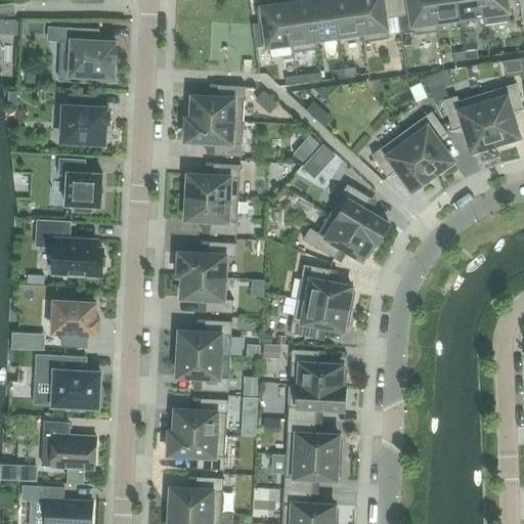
[(319,38),(314,0),(310,0),(309,0),(309,2),(304,3),(303,1),(287,3),(294,52),(318,48),(317,39),(319,38)]
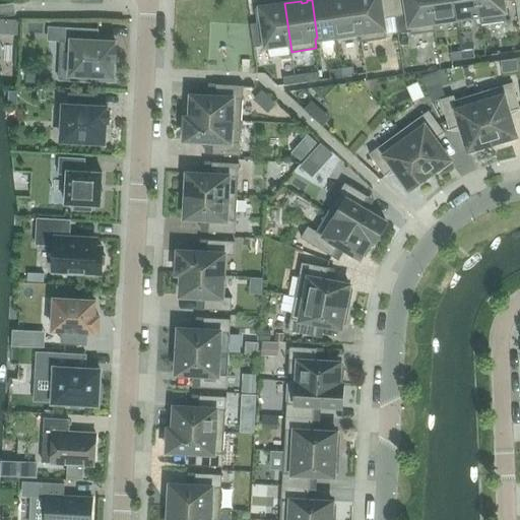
[(332,0),(312,0),(317,38),(337,35),(332,0)]
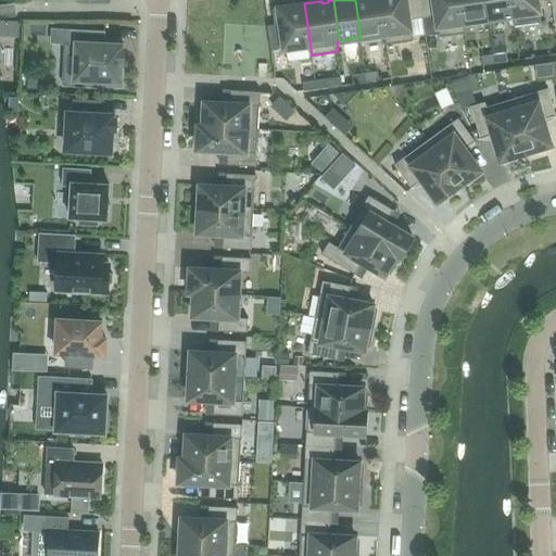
[(355,0),(361,37),(381,35),(375,0),(355,0)]
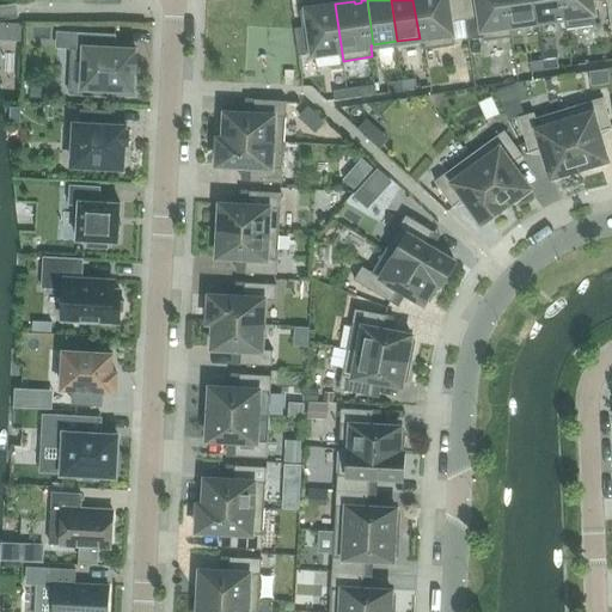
[(412,0),(420,38),(423,37),(424,49),(454,44),(451,20),(465,18),(461,0),(412,0)]
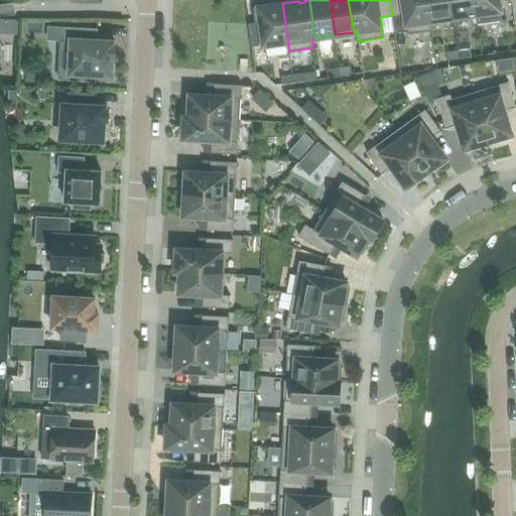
[(389,0),(392,15),(395,32),(407,30),(407,33),(430,30),(425,0),(389,0)]
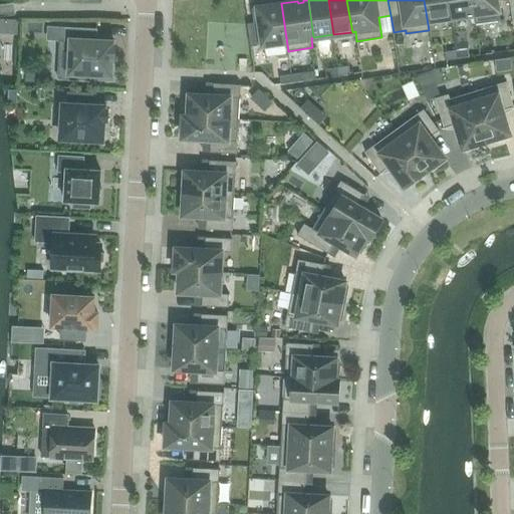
[(453,17),(450,0),(424,0),(429,30),(431,30),(430,20),(453,17)]
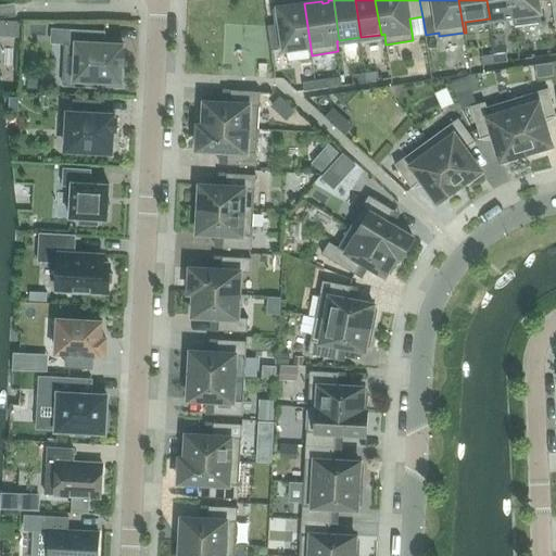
[(487,0),(490,19),(512,15),(509,0),(487,0)]
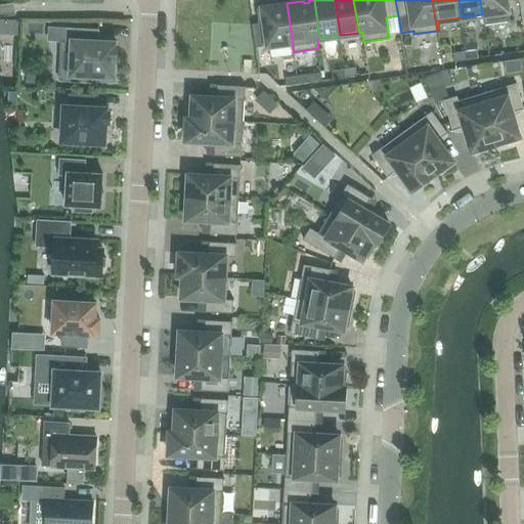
[(480,0),(482,14),(483,14),(485,24),(511,20),(507,0),(480,0)]
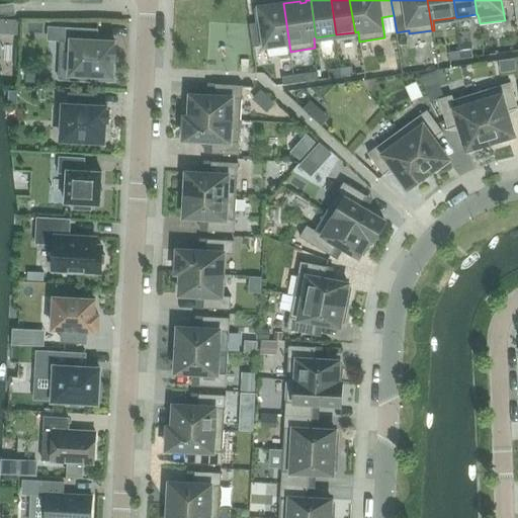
[(289,52),(290,52),(283,3),(254,8),(256,22),(261,21),(264,46),(287,41),(289,52)]
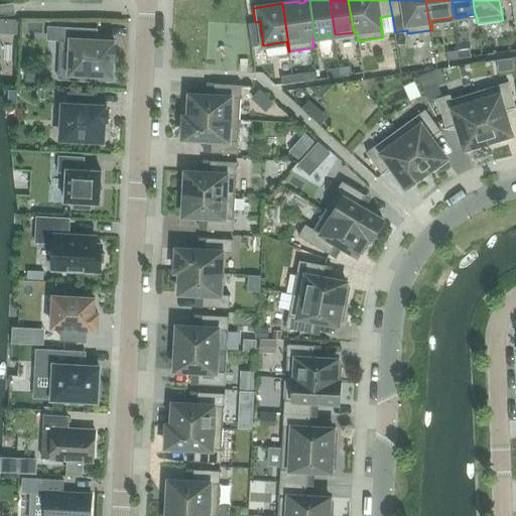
[(116,58),(116,45),(113,44),(113,42),(98,41),(98,28),(66,27),(66,41),(73,41),(71,78),(114,80),(115,65),(112,65),(112,58),(116,58)]
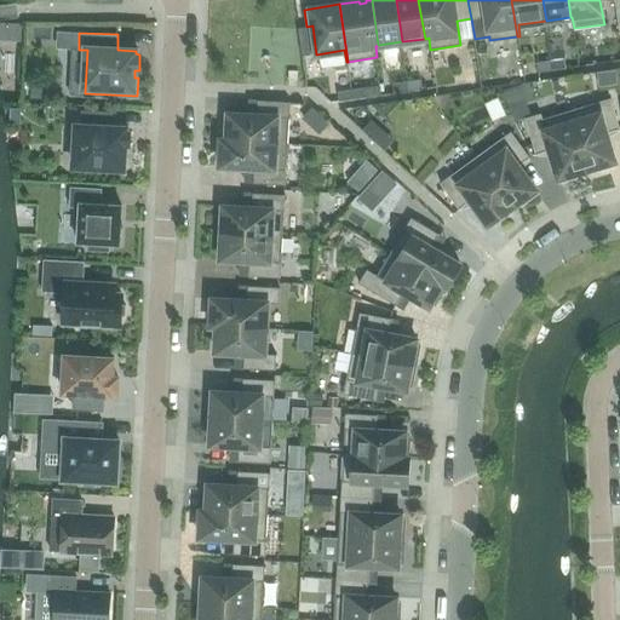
[(566,68),(564,58),(551,59),(552,70),(566,68)]
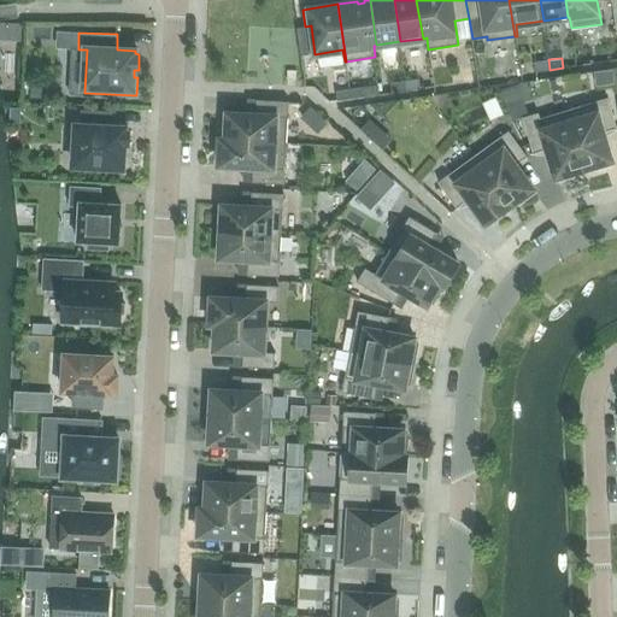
[(536,71),(550,70),(548,59),(535,62),(536,71)]
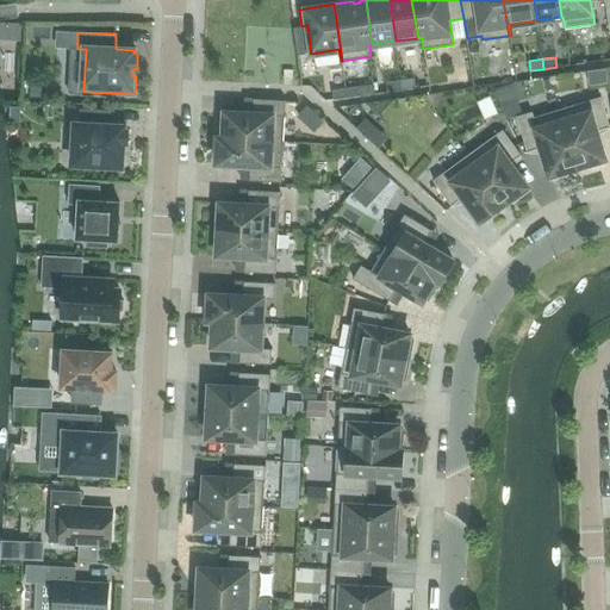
[(415,78),(402,80),(403,89),(416,87),(415,78)]
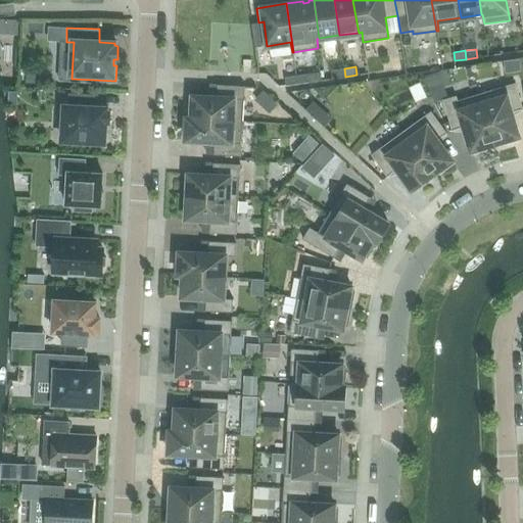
[(345,77),(344,68),(332,69),(333,78),(345,77)]
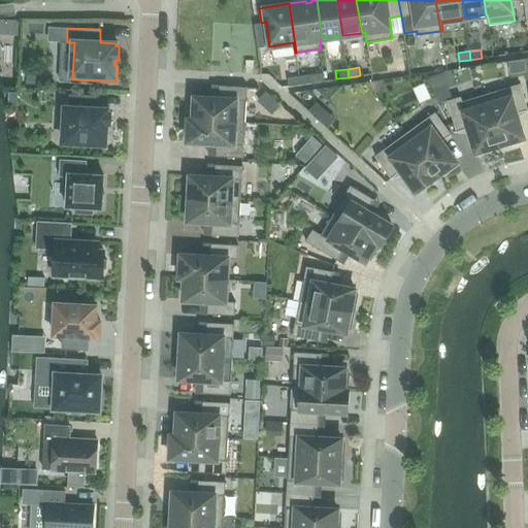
[(310,74),(299,75),(300,84),(312,83),(310,74)]
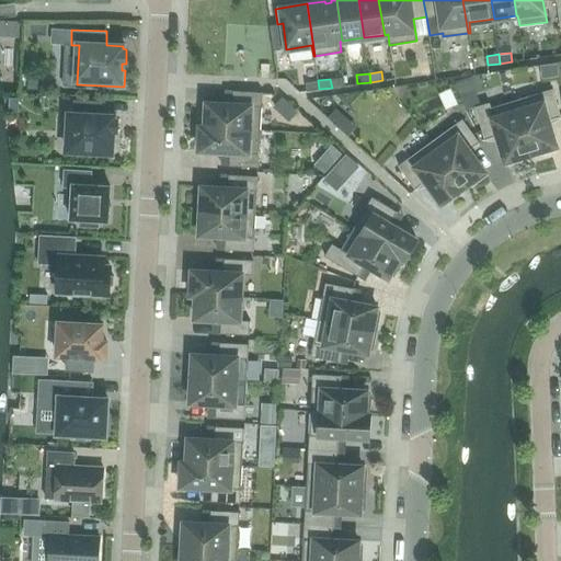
[(307,91),(319,89),(318,80),(306,82),(307,91)]
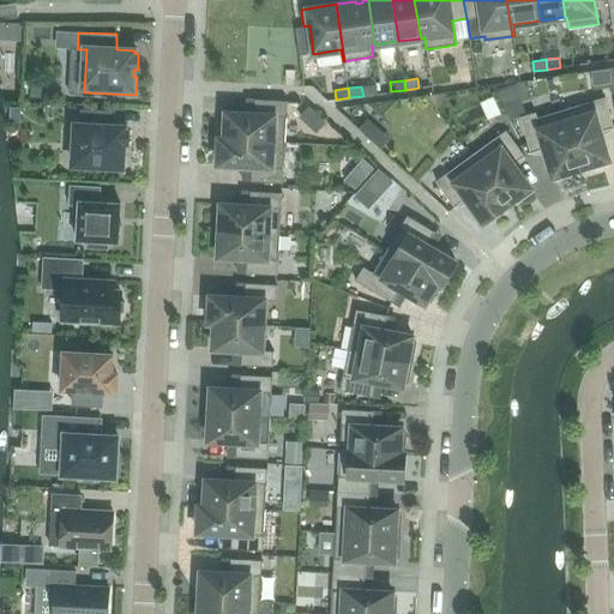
[(605,97),(564,109),(582,167),(593,163),(594,168),(609,163),(600,131),(612,127),(613,128),(605,97)]
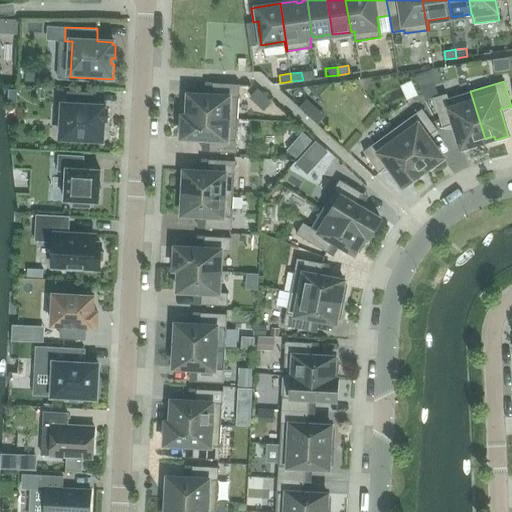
[(183,114),(183,115),(238,119),(239,84),(213,82),(212,94),(189,93),(188,114),(183,114)]
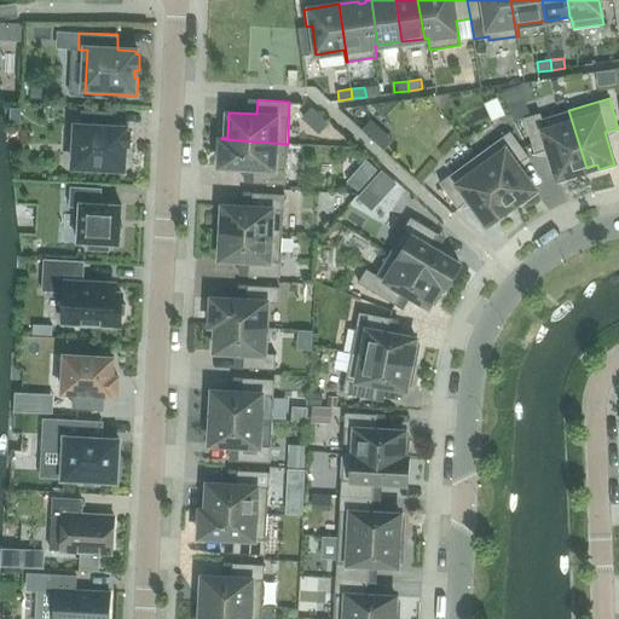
[(123,168),(125,144),(129,144),(131,131),(126,131),(126,127),(111,127),(113,111),(82,110),(81,125),(76,125),(74,166),(123,168)]
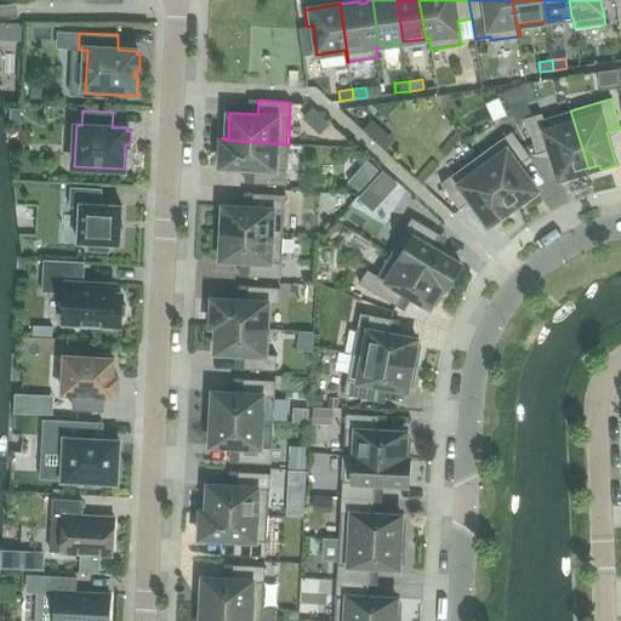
[(537,155),(539,154),(539,153),(551,149),(560,182),(577,177),(576,172),(588,169),(570,110),(543,119),(541,113),(527,118),(537,155)]
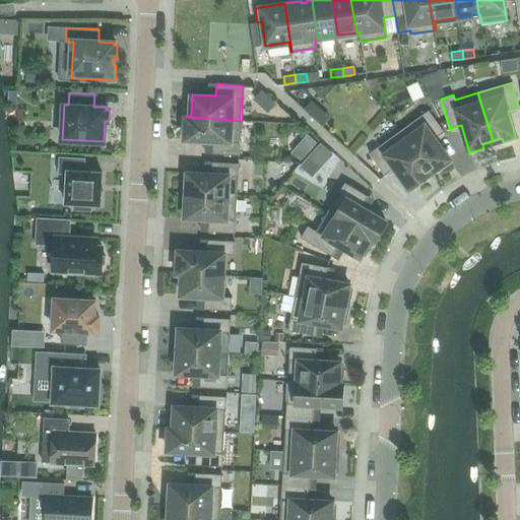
[(324,125),(333,116),(316,100),(307,109),(324,125)]
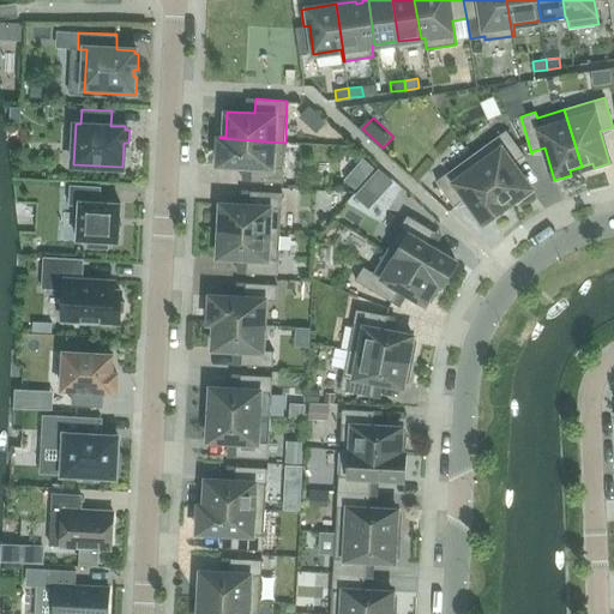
[(524,157),(525,156),(506,130),(471,156),(507,206),(509,206),(507,204),(516,198),(518,200),(533,191),(513,164),(523,156),(524,157)]
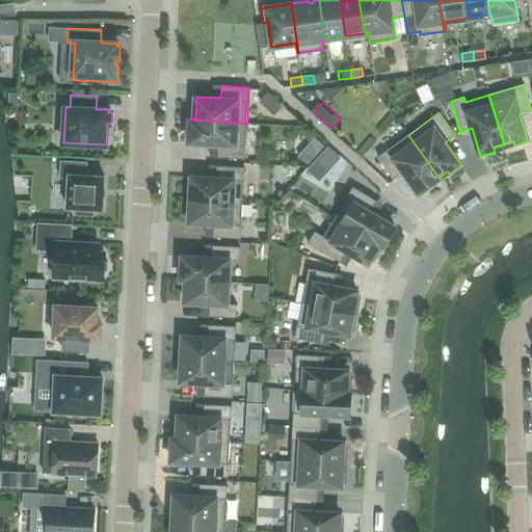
[(247,124),(190,120),(189,142),(218,144),(217,157),(245,158),(247,124)]
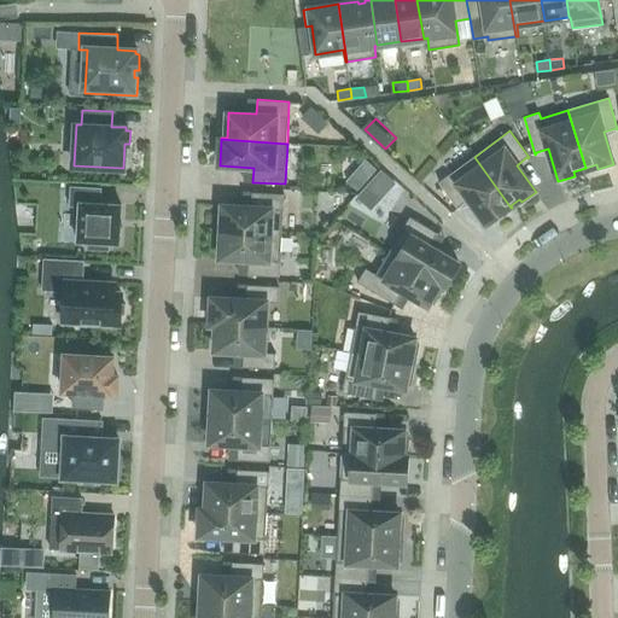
[(488,225),(511,208),(474,157),(439,182),(459,209),(460,208),(459,207),(470,199),(488,225)]
